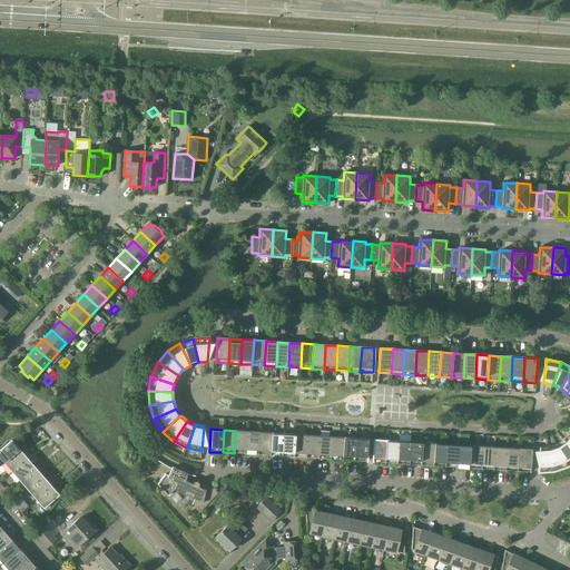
[(234,453),(246,454),(248,431),(236,431),(234,453)]
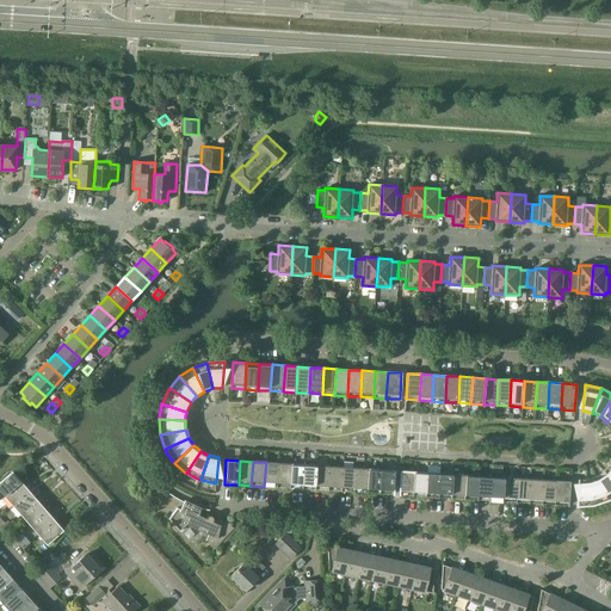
[(278,463),(266,462),(264,487),(277,487),(278,463)]
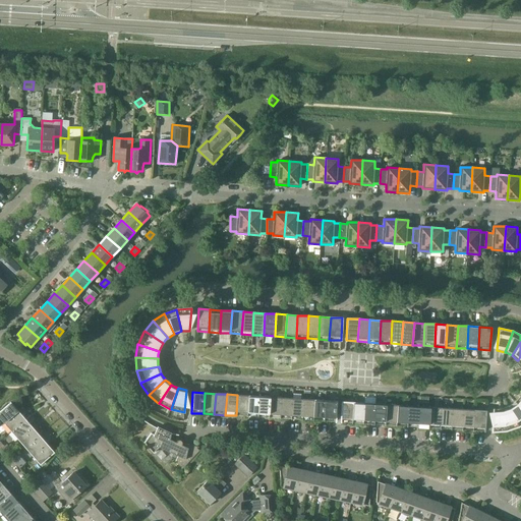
[(247,416),(248,396),(237,395),(236,415),(247,416)]
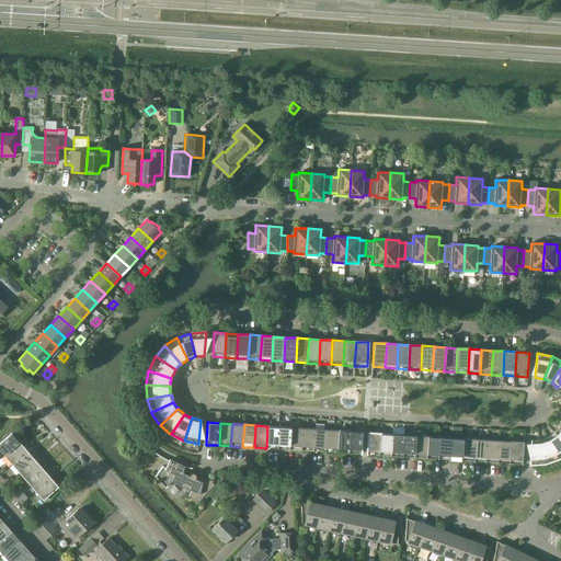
[(279,426),(267,426),(266,448),(278,449),(279,426)]
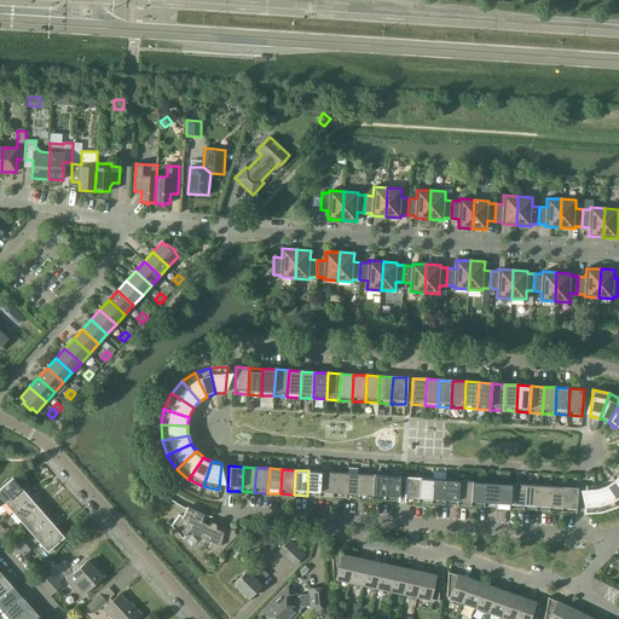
[(307,496),(319,497),(322,472),(308,470),(307,496)]
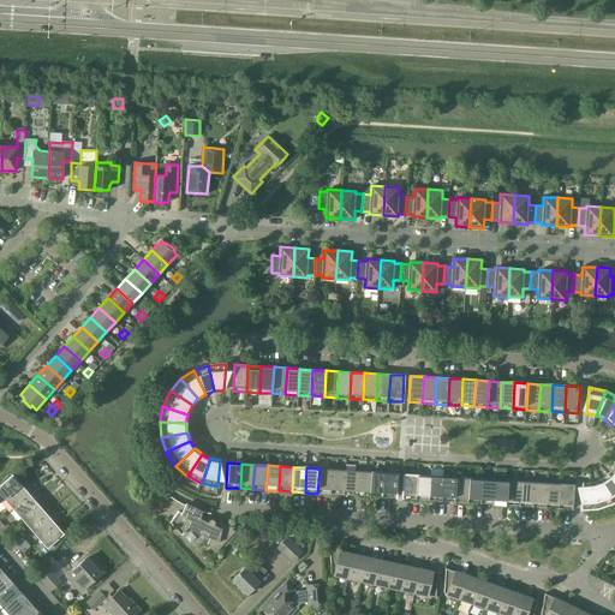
[(332,470),(320,469),(317,494),(330,494),(332,470)]
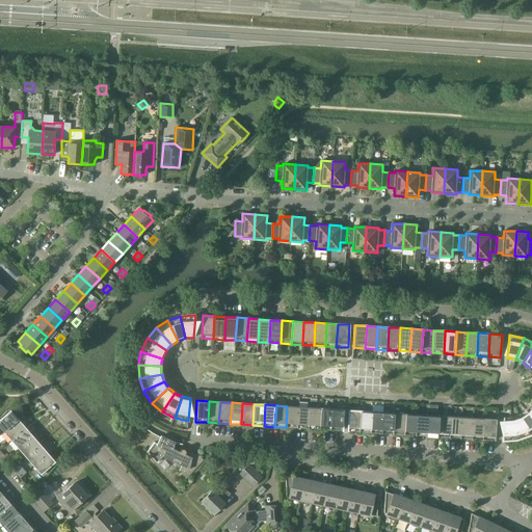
[(286,427),(297,428),(298,407),(287,406),(286,427)]
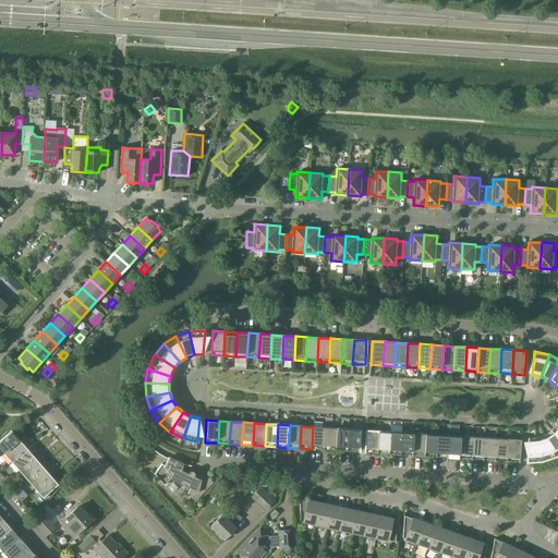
[(325,427),(313,427),(312,449),(324,450),(325,427)]
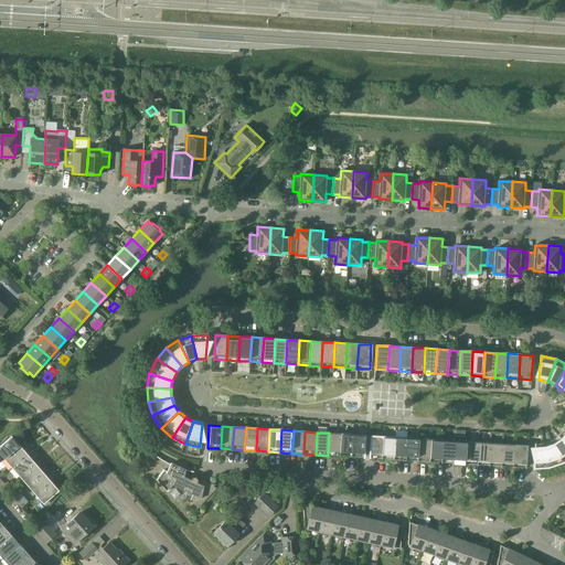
[(328,456),(340,456),(341,434),(329,433),(328,456)]
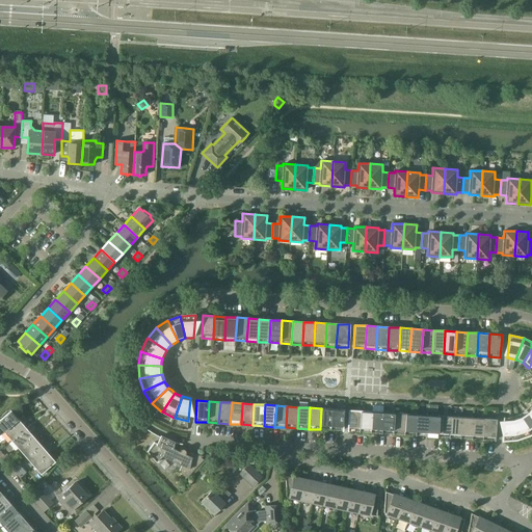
[(333,409),(321,408),(320,429),(330,430),(333,409)]
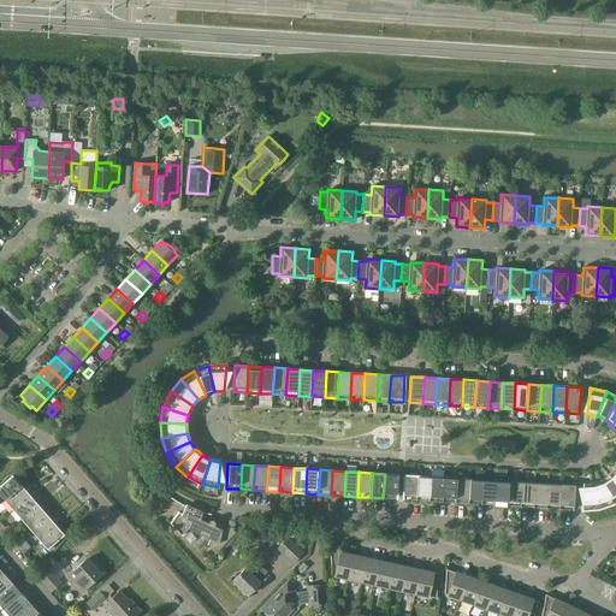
[(385,474),(383,498),(397,499),(398,474),(385,474)]
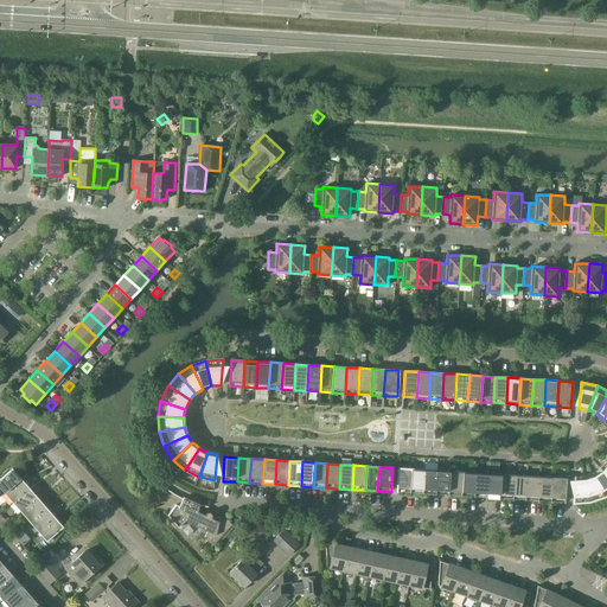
[(0,478),(0,487),(5,493),(21,478),(13,468),(0,478)]
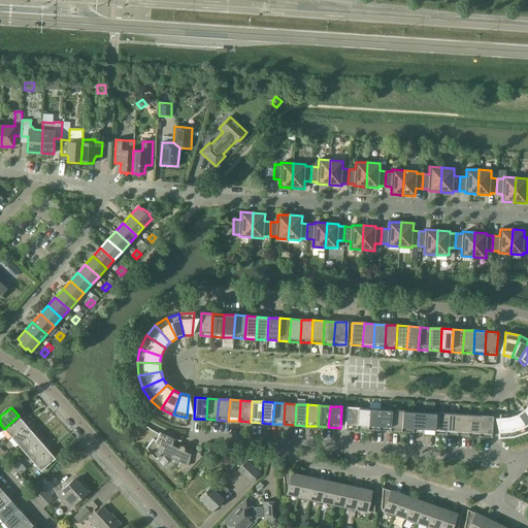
[(344,428),(357,429),(358,407),(347,407),(344,428)]
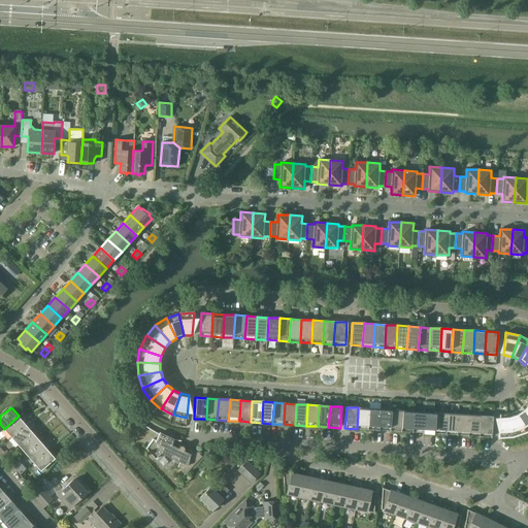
[(369,408),(358,407),(357,429),(368,429),(369,408)]
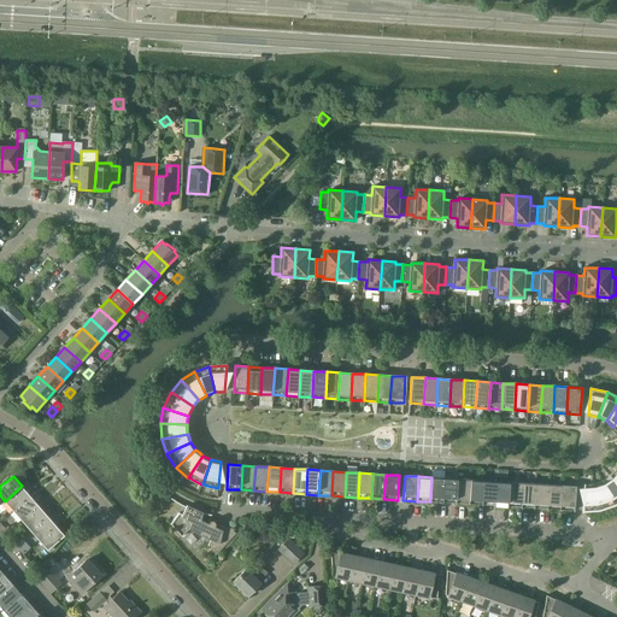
[(605,480),(603,481),(613,505),(615,504),(616,503),(616,483),(610,476),(605,480)]
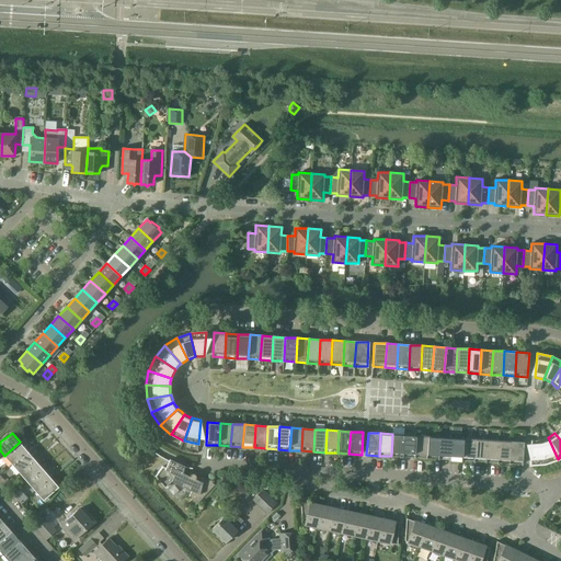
[(391,456),(403,457),(404,435),(392,434),(391,456)]
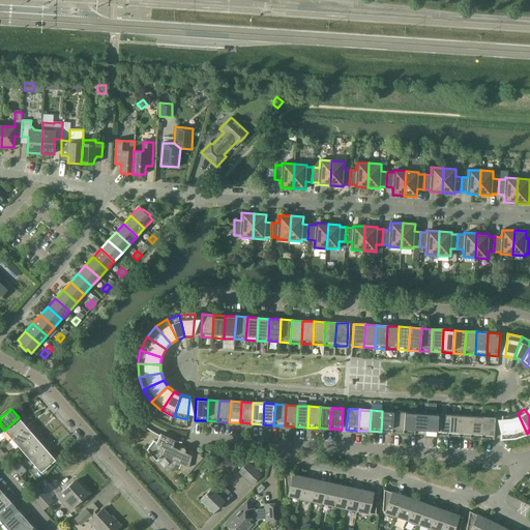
[(393,411),(382,411),(381,432),(391,433),(393,411)]
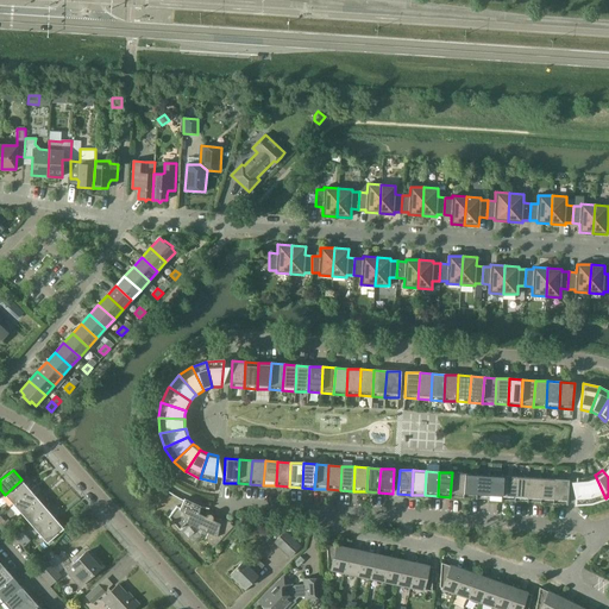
[(452,472),(450,497),(463,498),(465,473),(452,472)]
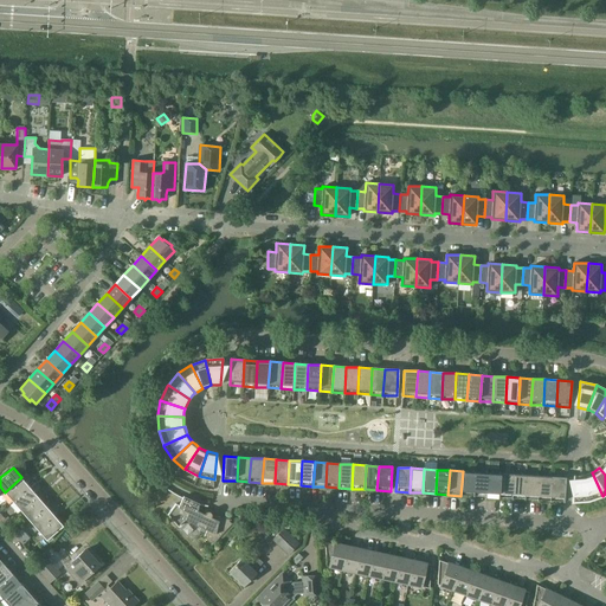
[(475,472),(463,471),(461,496),(474,496),(475,472)]
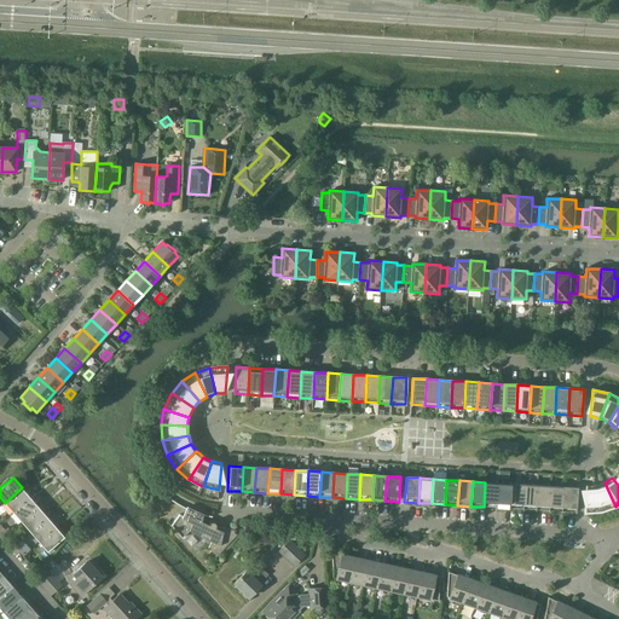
[(484,507),(497,508),(498,482),(485,482),(484,507)]
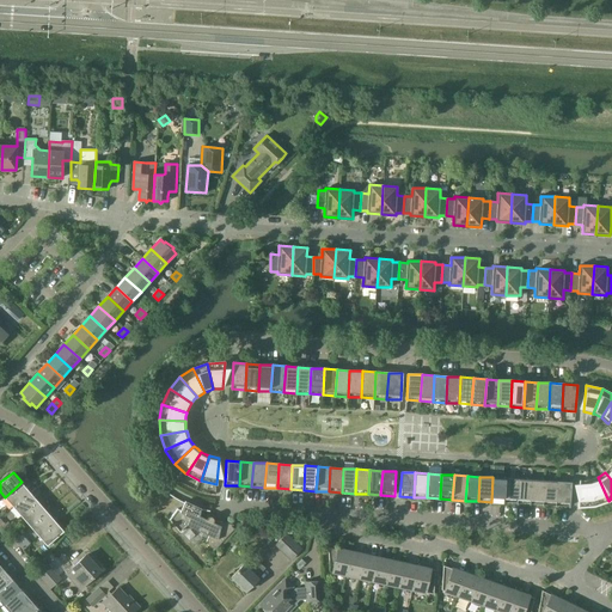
[(506,478),(493,477),(491,502),(505,503),(506,478)]
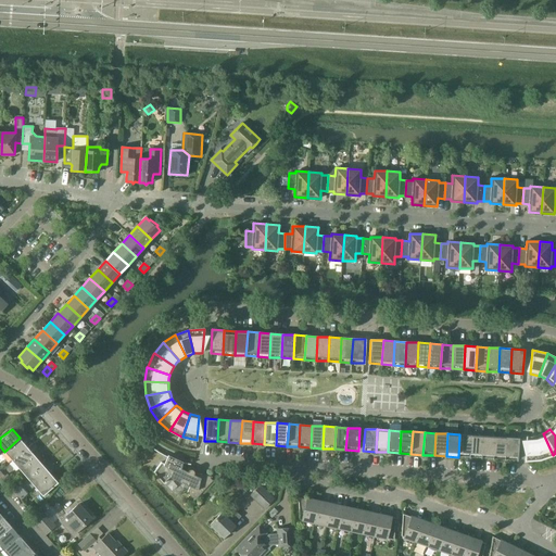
[(540,434),(535,436),(541,459),(553,455),(543,433),(540,434)]
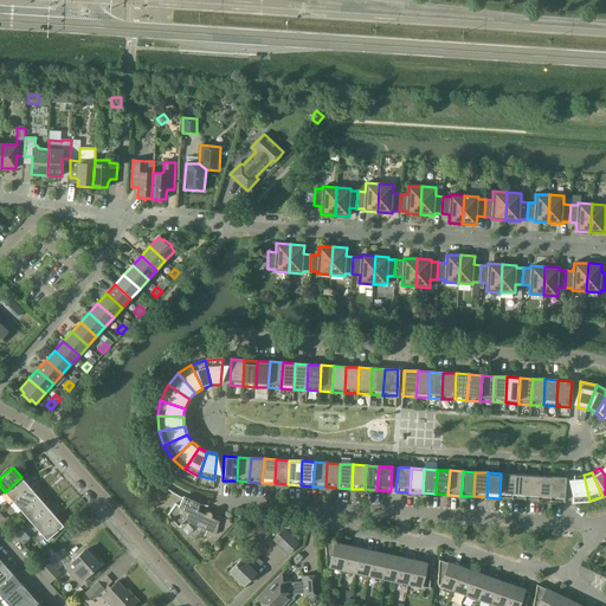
[(500,498),(511,498),(514,475),(501,474),(500,498)]
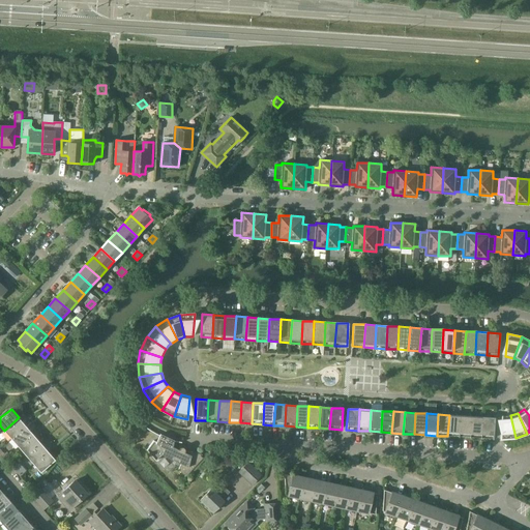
[(460,416),(449,415),(447,436),(459,437),(460,416)]
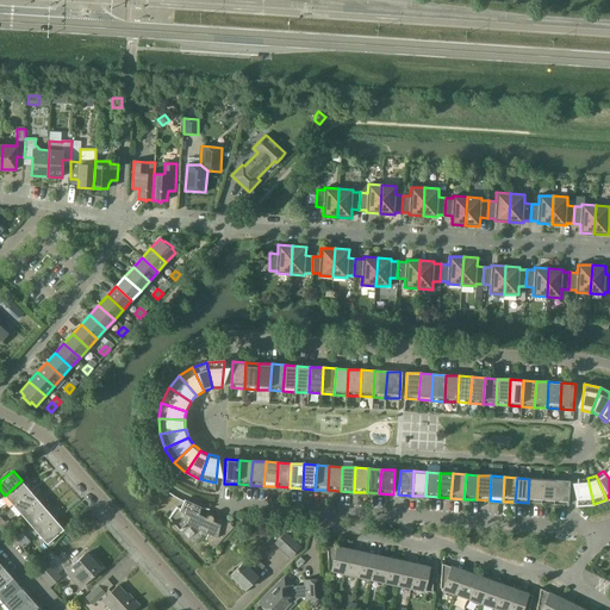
[(591,504),(593,504),(587,478),(586,479),(578,479),(576,505),(591,504)]
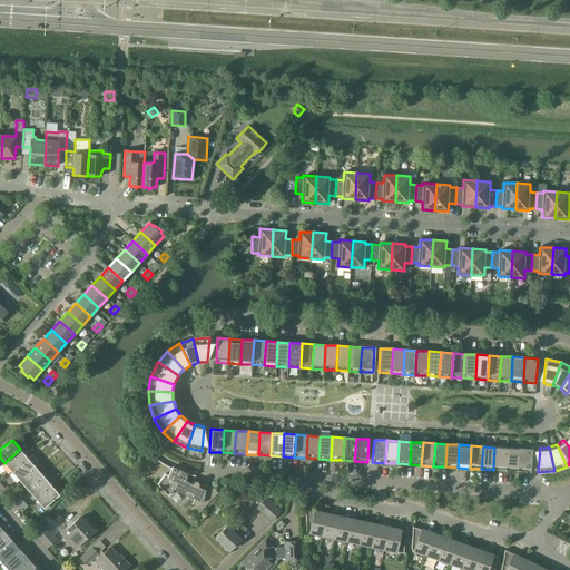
[(505,471),(507,448),(494,448),(493,470),(505,471)]
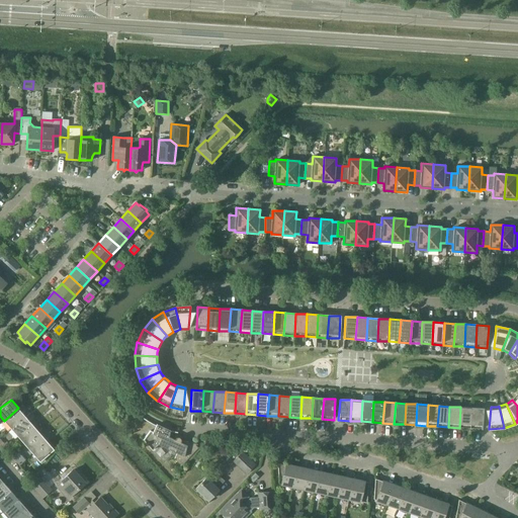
[(471,408),(460,407),(459,428),(470,428),(471,408)]
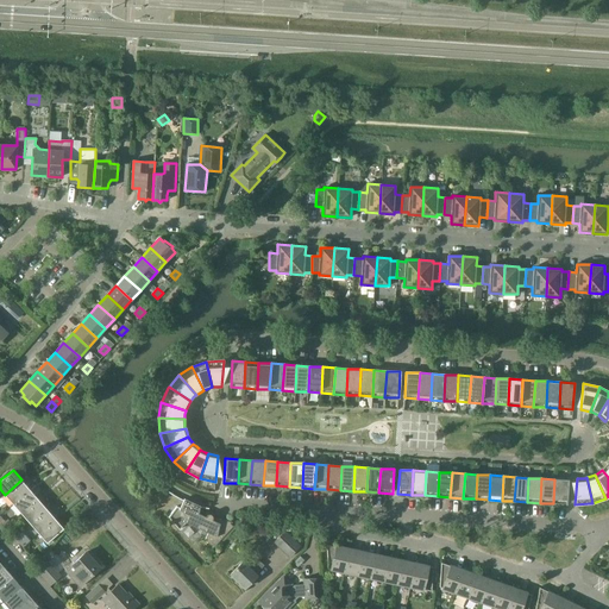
[(30,489),(22,479),(5,495),(13,504),(30,489)]
